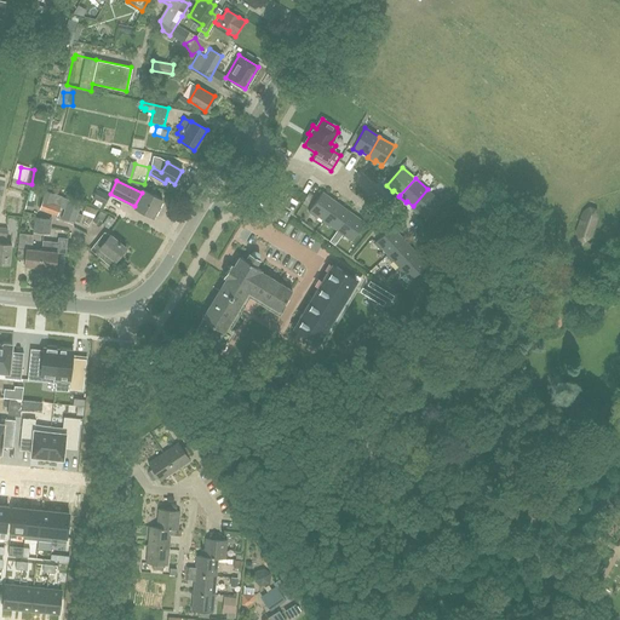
[(92,197),(104,205),(109,196),(97,189),(92,197)]
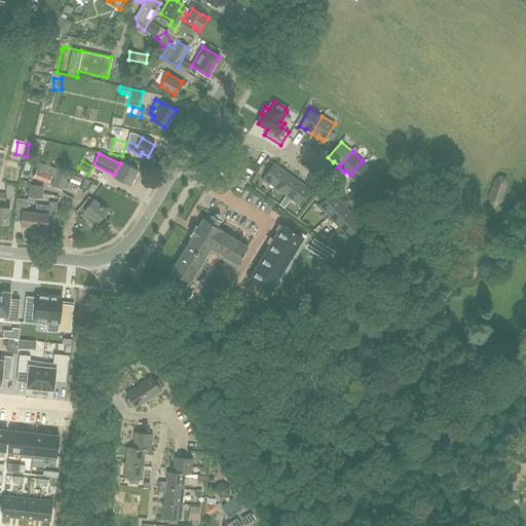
[(138,172),(136,171),(137,168),(121,160),(120,163),(114,175),(114,176),(129,184),(130,181),(133,182),(138,172)]
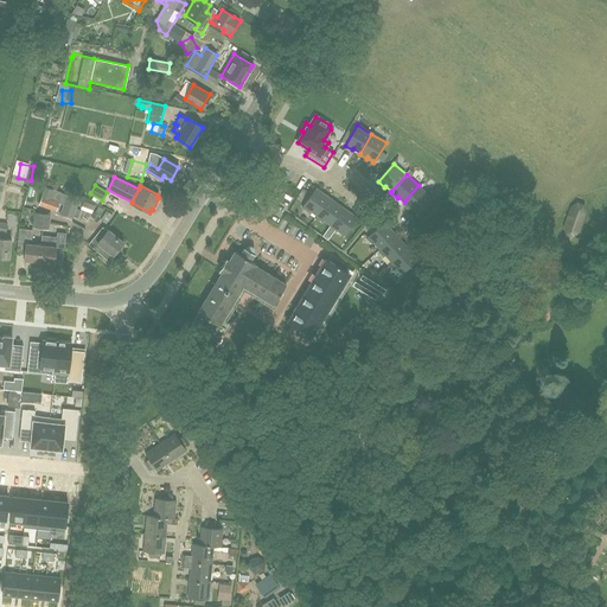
[(432,197),(419,185),(404,202),(403,204),(409,209),(410,208),(416,213),(415,215),(416,215),(432,197)]
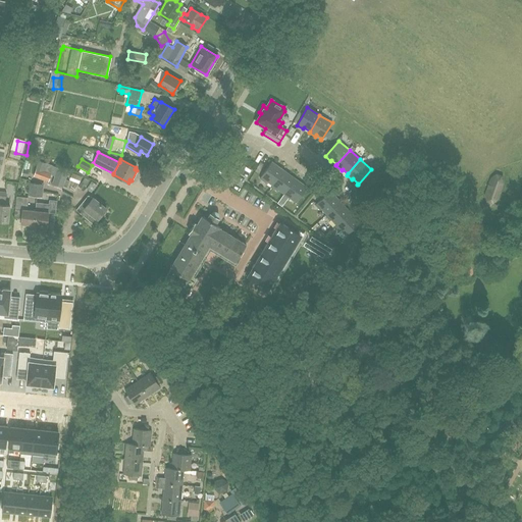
[(62,186),(66,188),(68,180),(65,179),(67,174),(66,173),(67,171),(66,171),(67,168),(62,166),(61,168),(38,160),(33,176),(48,181),(50,174),(54,175),(51,184),(62,187),(62,186)]
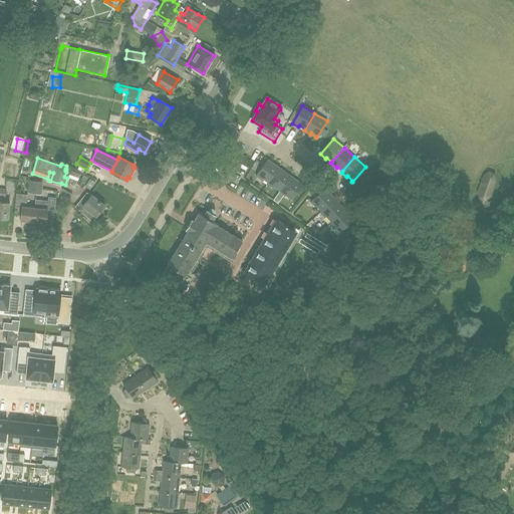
[(268,182),(279,167),(267,159),(255,175),(261,180),(262,178),(268,182)]
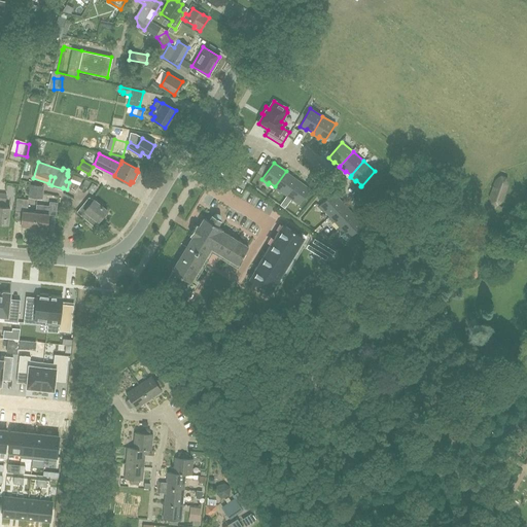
[(286,196),(297,180),(286,171),(275,186),(274,188),(280,192),(281,191),(286,196)]
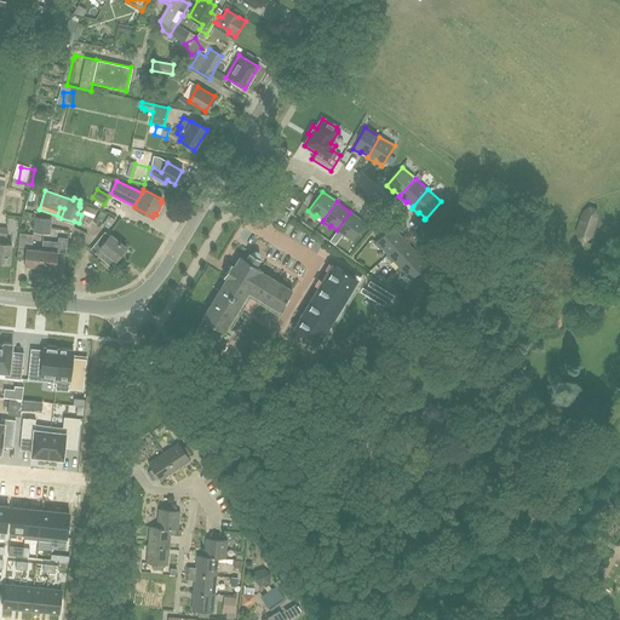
[(586,244),(592,239),(598,218),(597,210),(590,208),(584,213),(577,234),(579,241),(586,244)]
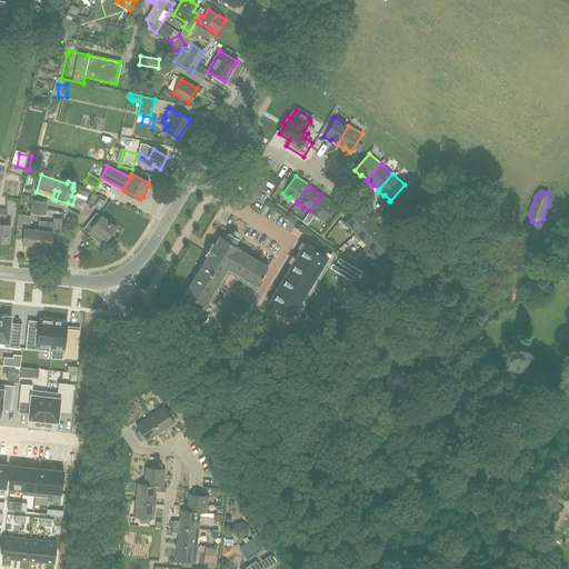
[(321,195),(309,211),(302,220),(307,225),(313,217),(315,217),(316,216),(321,220),(320,221),(321,222),(335,203),(321,195)]
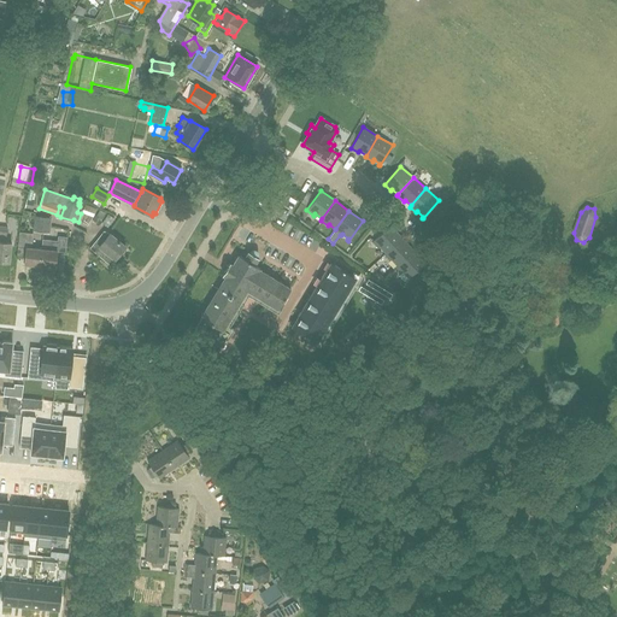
[(33,231),(50,233),(51,218),(34,216),(33,231)]
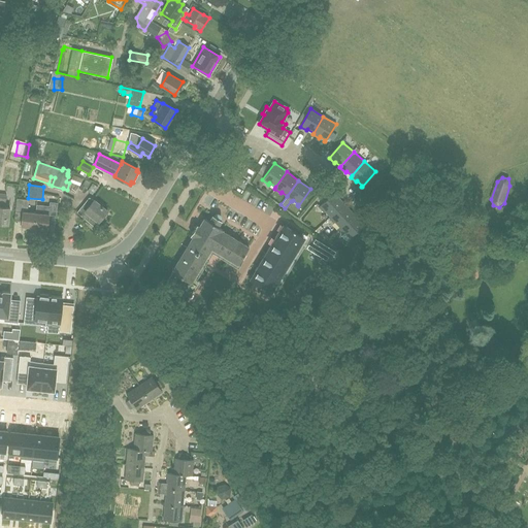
[(9,207),(4,207),(6,194),(0,193),(0,223),(7,225),(9,207)]
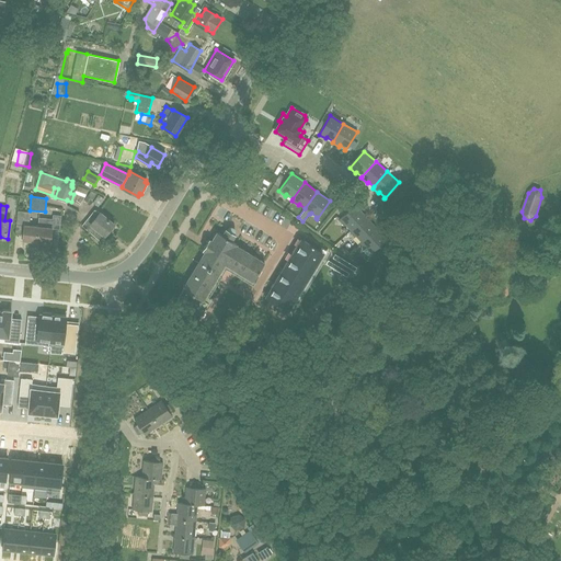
[(350,229),(365,216),(354,205),(339,219),(344,226),(345,225),(350,229)]
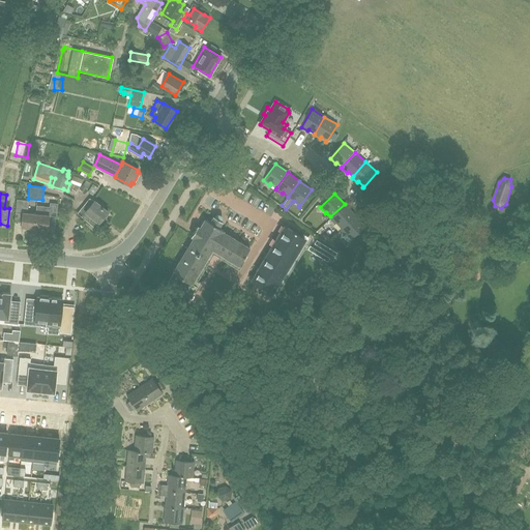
[(108,212),(94,201),(93,201),(89,198),(77,213),(81,216),(94,228),(108,212)]
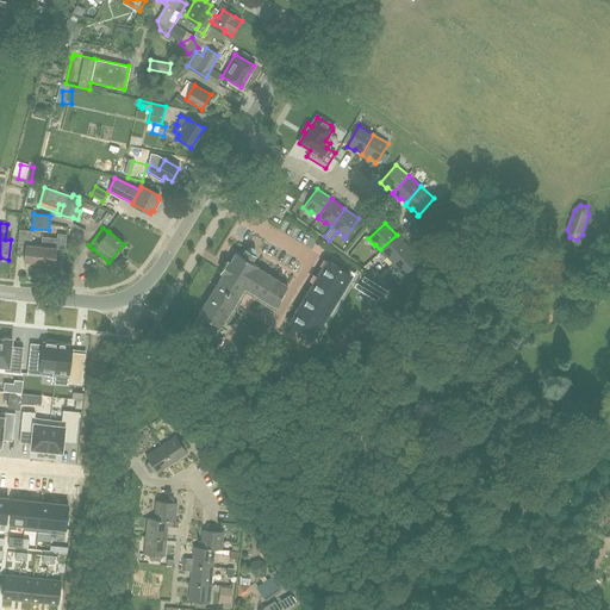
[(39,262),(41,246),(31,246),(32,230),(27,230),(19,229),(17,244),(23,244),(25,246),(24,261),(39,262)]
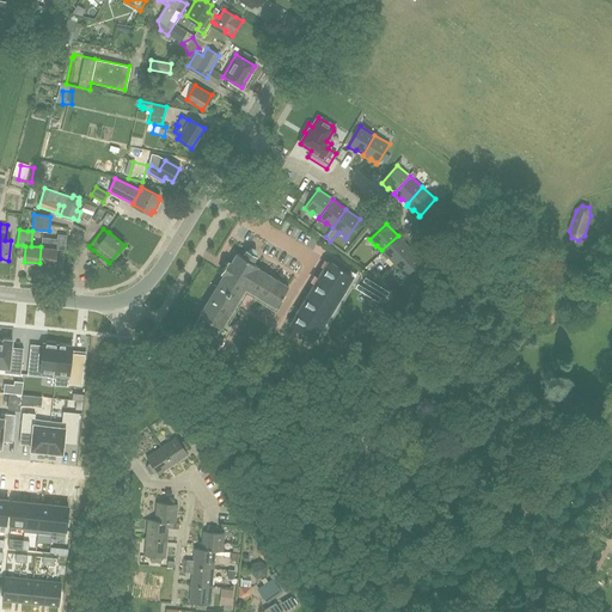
[(54,264),(56,249),(65,250),(66,236),(61,233),(61,234),(57,234),(56,239),(51,238),(42,238),(41,246),(40,263),(54,264)]
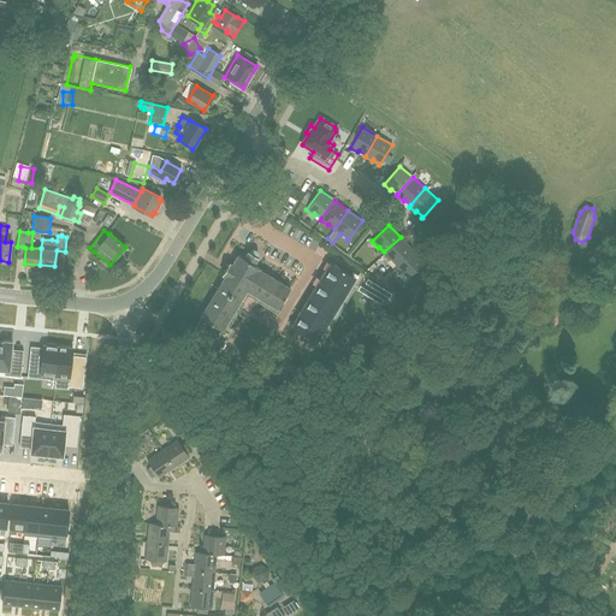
[(396,265),(412,249),(401,237),(384,252),(383,254),(389,260),(390,259),(396,265)]
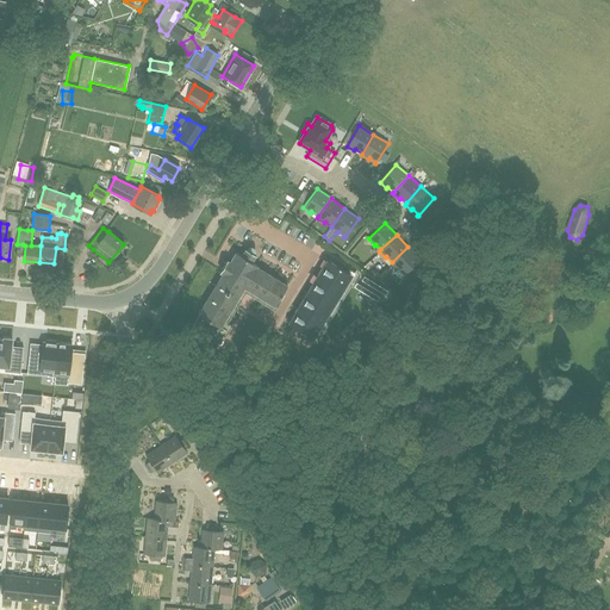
[(271,303),(275,305),(287,285),(256,267),(257,265),(251,261),(255,255),(254,254),(255,251),(255,250),(253,248),(250,247),(249,248),(247,249),(246,249),(242,255),(236,253),(230,262),(226,260),(219,272),(223,273),(198,313),(199,313),(191,327),(218,343),(226,329),(221,325),(244,286),(260,296),(259,298),(269,305),(271,303)]
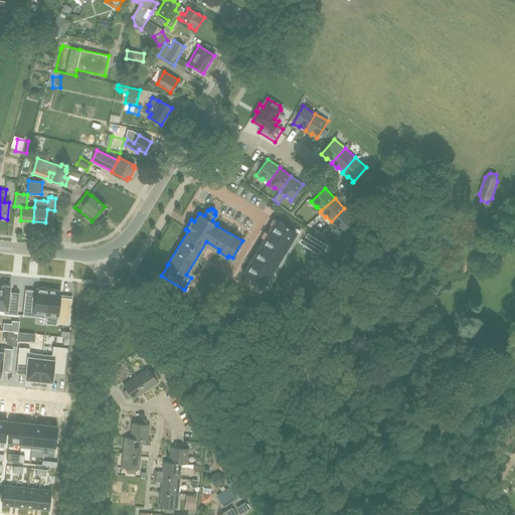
[(344,208),(331,221),(329,222),(334,228),(336,226),(340,231),(339,232),(340,233),(355,219),(344,208)]
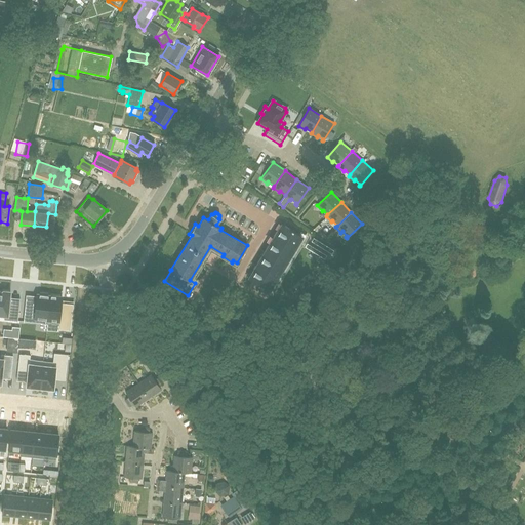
[(300,235),(283,225),(281,224),(277,230),(273,238),(269,243),(265,251),(260,256),(251,272),(248,278),(250,279),(270,291),(305,234),(301,232),(300,235)]
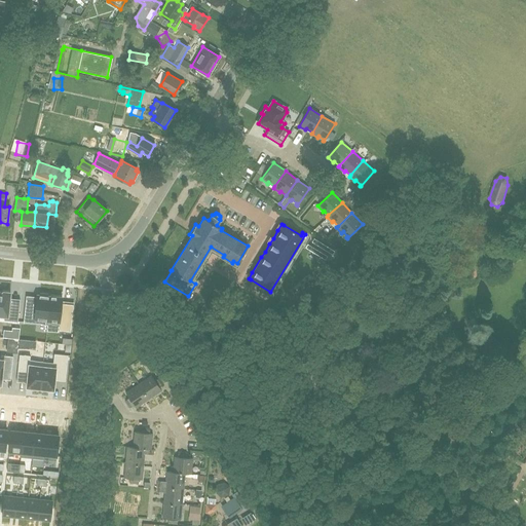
[(0,292),(0,315),(4,316),(4,321),(17,322),(20,305),(9,304),(10,292),(3,291),(3,292),(0,292)]
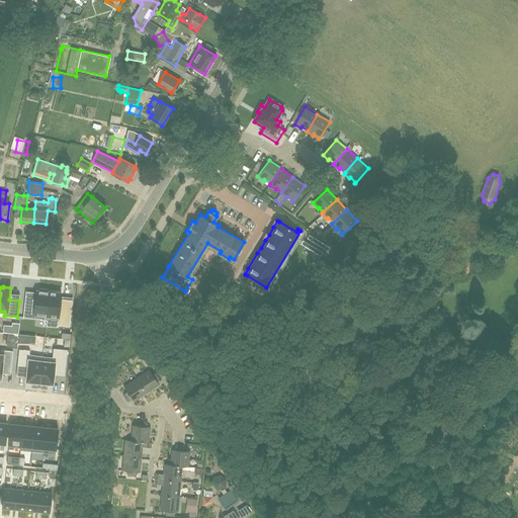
[(24,299),(23,318),(47,320),(50,291),(48,291),(48,289),(39,288),(39,290),(36,290),(35,300),(24,299)]
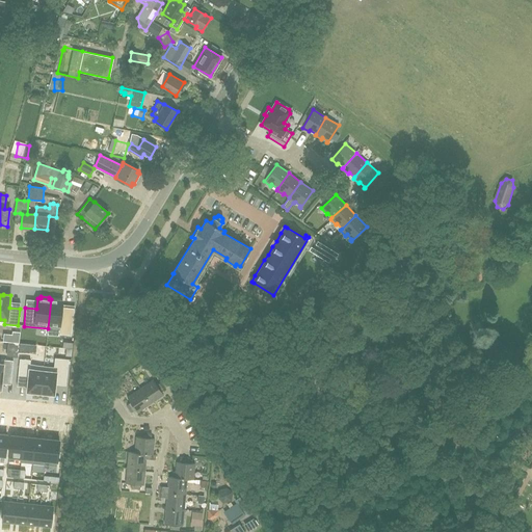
[(51,299),(48,328),(49,324),(59,325),(58,334),(71,335),(74,309),(61,307),(62,300),(51,299)]
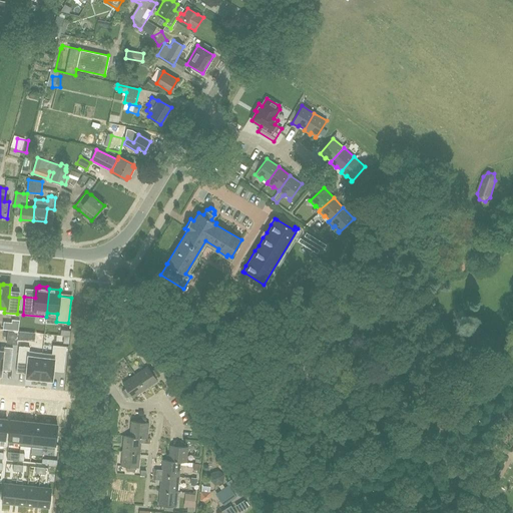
[(42,353),(39,378),(45,379),(45,380),(52,380),(53,369),(64,370),(66,346),(53,345),(52,354),(42,353)]
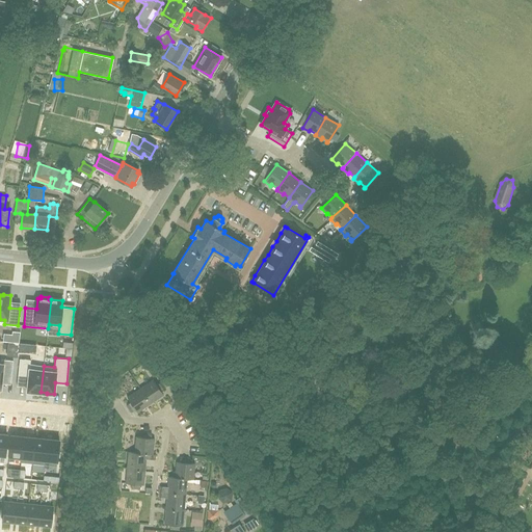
[(0,363),(0,388),(1,389),(2,375),(11,375),(12,361),(0,358),(0,364),(0,363)]
